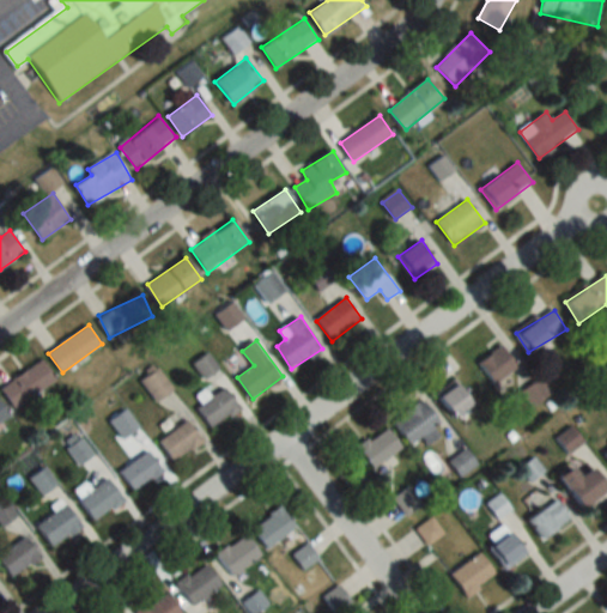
[(479,359),(491,383),(519,369),(507,345),(479,359)]
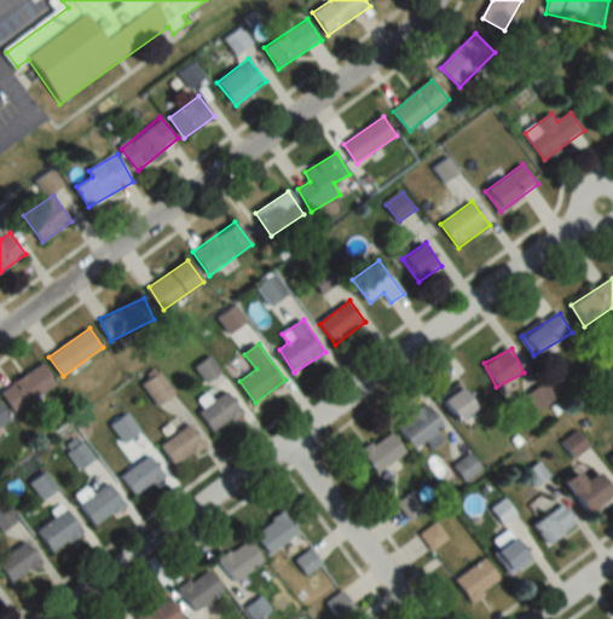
[(15,412),(58,386),(45,364),(1,391),(15,412)]
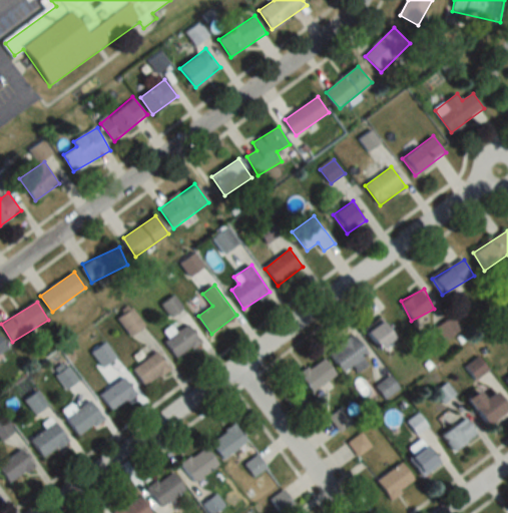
[(146,326),(134,309),(120,319),(132,336),(146,326)]
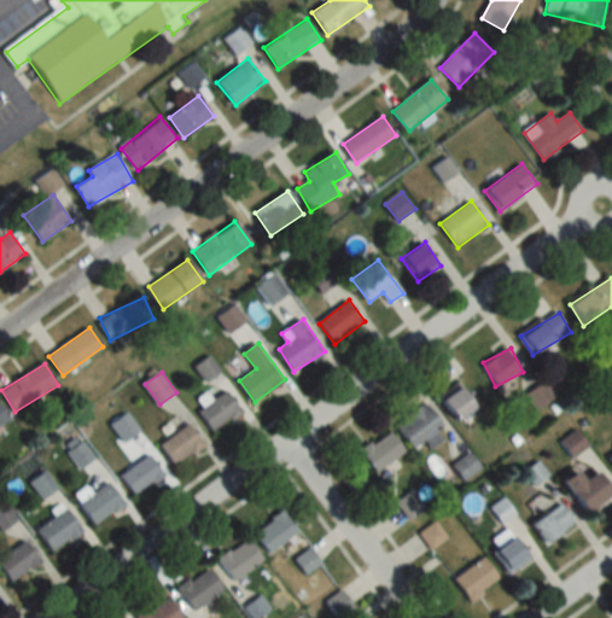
[(528,392),(538,410),(558,398),(547,382),(528,392)]
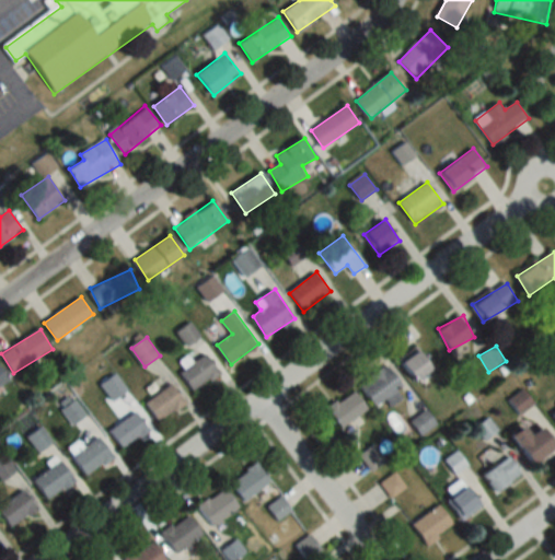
[(415,381),(431,369),(417,350),(401,362),(415,381)]
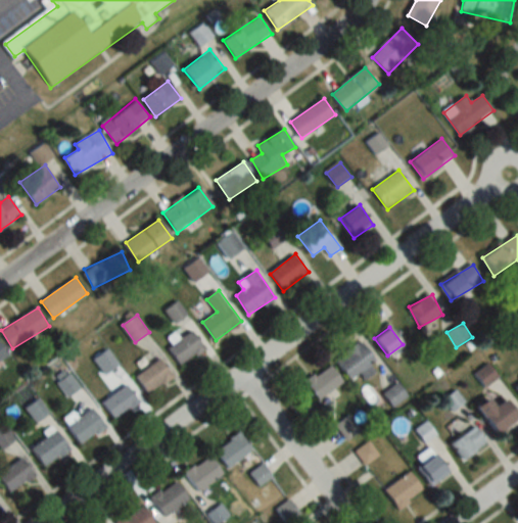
[(170,345),(179,365),(206,351),(197,332),(170,345)]
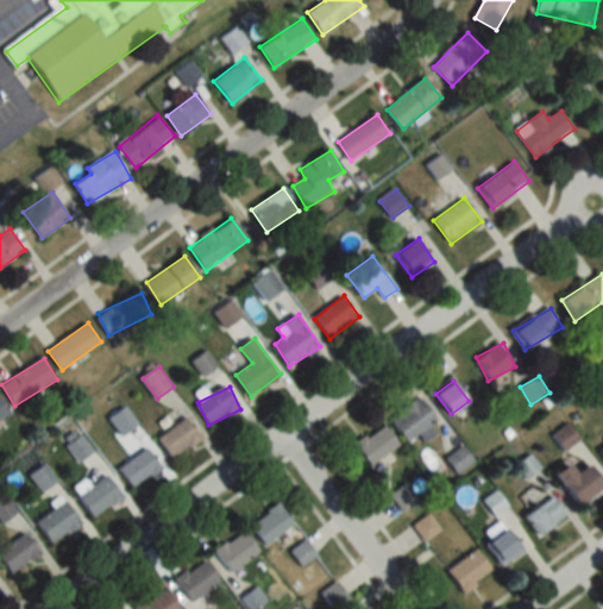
[(0,420),(11,412),(0,397),(0,420)]
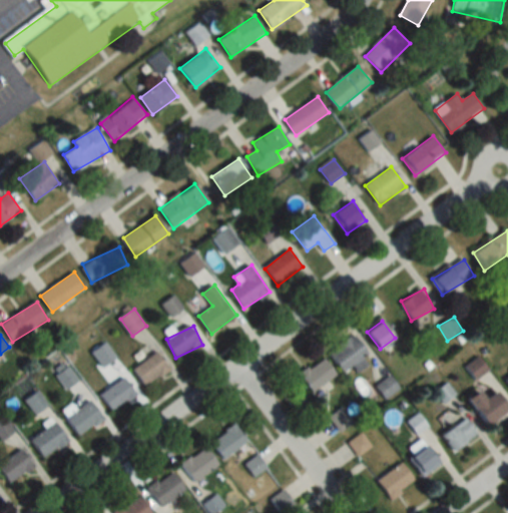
[(364,357),(370,354),(357,335),(331,352),(345,373),(356,365),(360,372),(370,366),(364,357)]
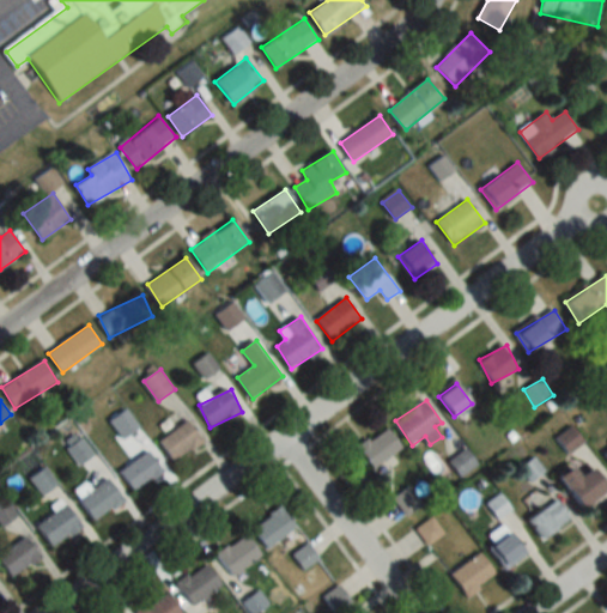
[(205,443),(190,422),(159,441),(174,463),(205,443)]
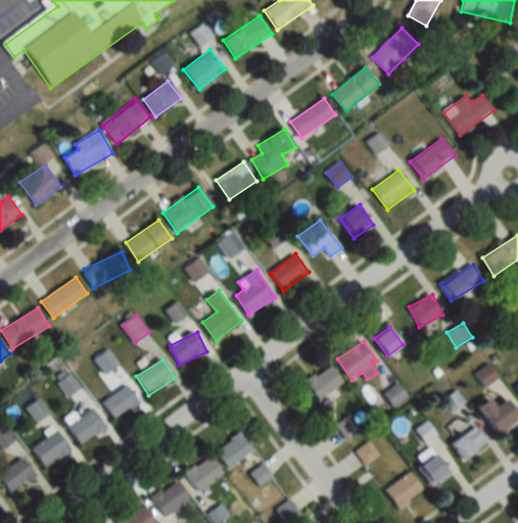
[(307,382),(320,399),(344,381),(331,364),(307,382)]
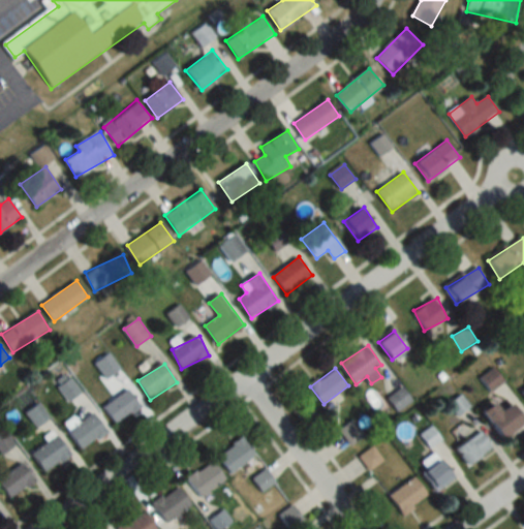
[(484,379),(494,392),(506,381),(496,369),(484,379)]
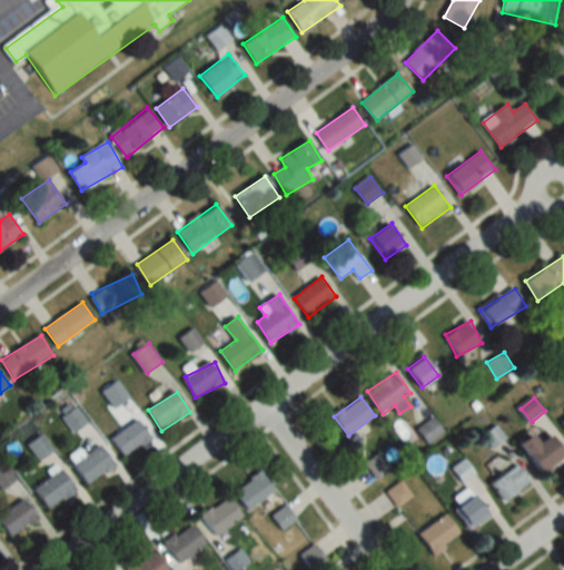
[(73,432),(89,423),(80,406),(65,415),(73,432)]
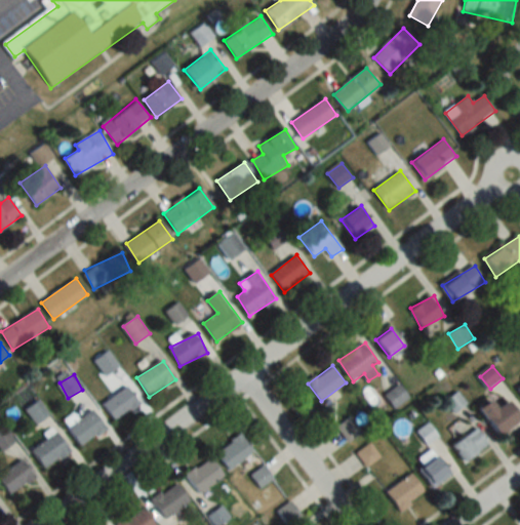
[(396,408),(411,398),(402,384),(387,394),(396,408)]
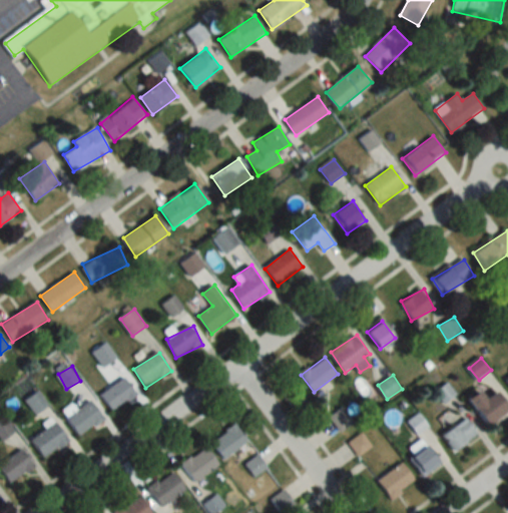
[(138,395),(126,378),(101,395),(113,412),(138,395)]
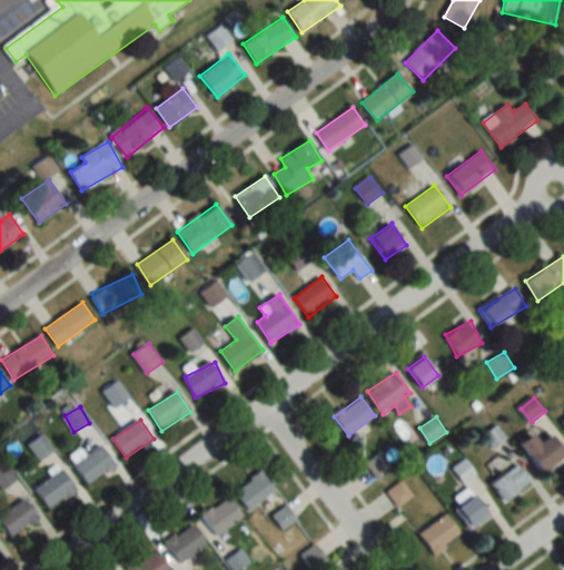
[(551,436),(538,445),(531,434),(517,444),(542,477),(563,459),(563,452),(551,436)]
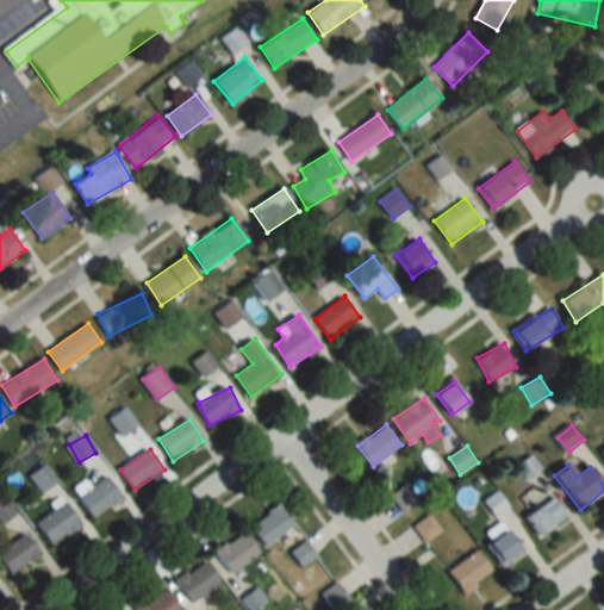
[(94,518),(124,498),(109,475),(80,497),(94,518)]
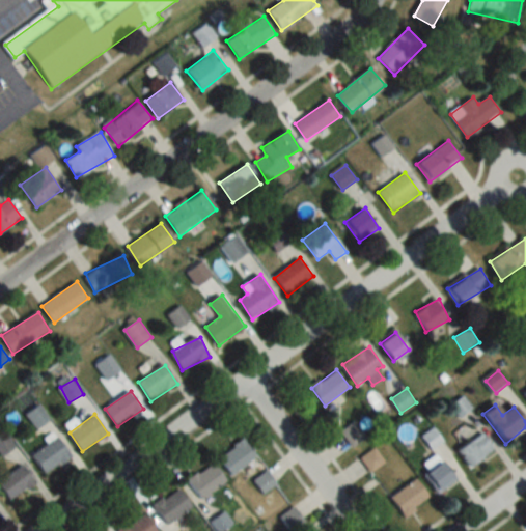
[(343,431),(355,447),(369,436),(358,420),(343,431)]
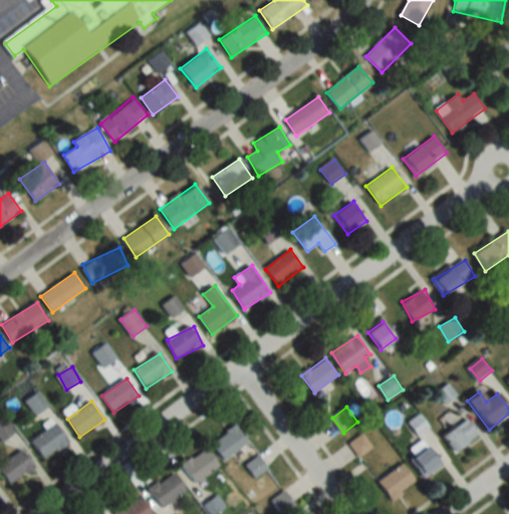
[(0,423),(0,435),(4,440),(16,431),(7,419),(0,423)]
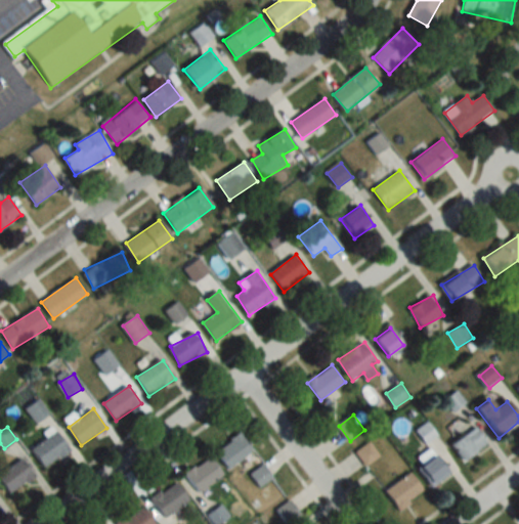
[(452,444),(465,462),(488,444),(477,427),(452,444)]
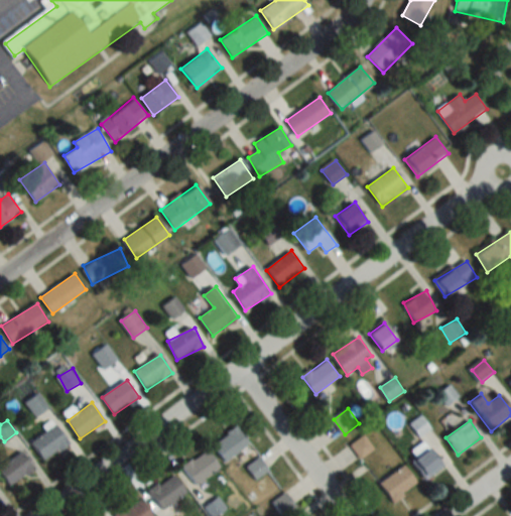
[(44,461),(70,442),(56,424),(31,442),(44,461)]
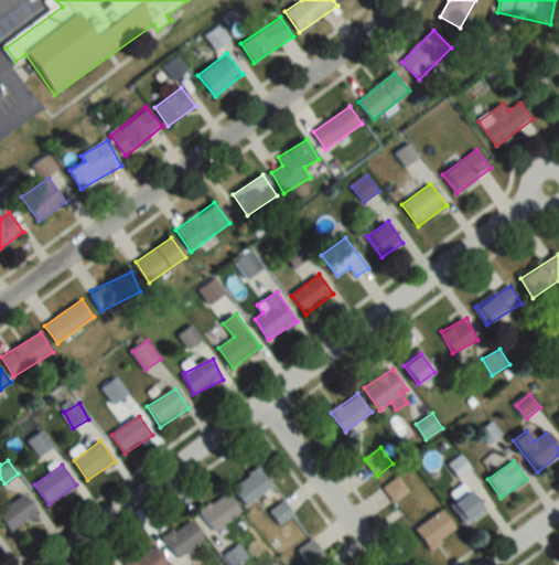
[(249,505),(275,486),(259,467),(234,487),(249,505)]
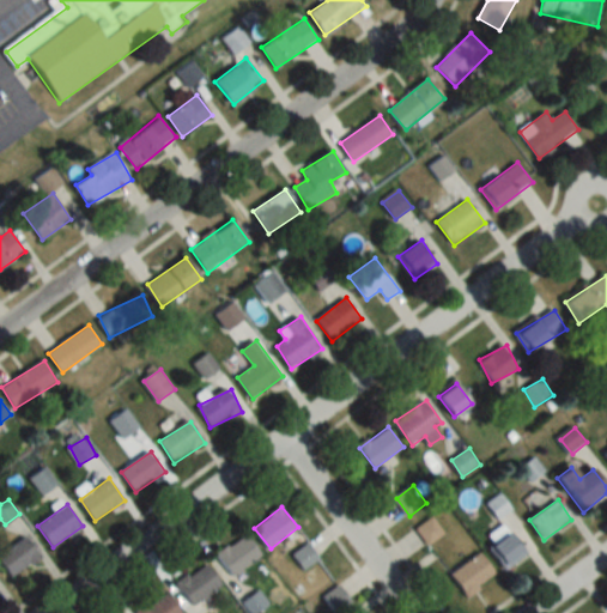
[(430,545),(447,534),(436,516),(418,528),(430,545)]
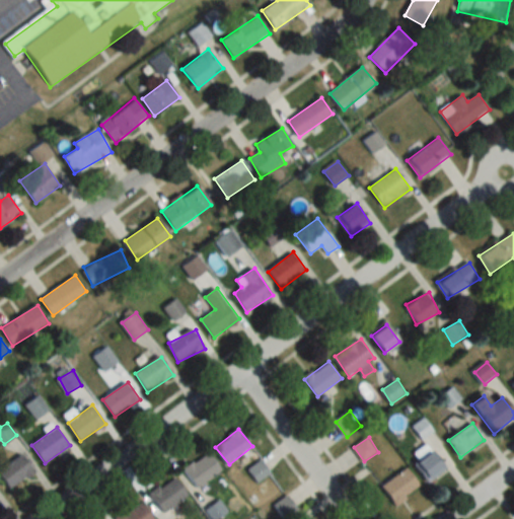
[(414,464),(431,484),(448,466),(431,448),(414,464)]
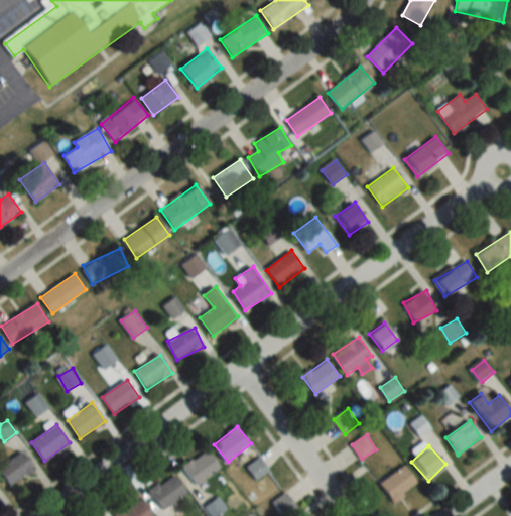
[(222,467),(209,448),(183,466),(196,484),(222,467)]
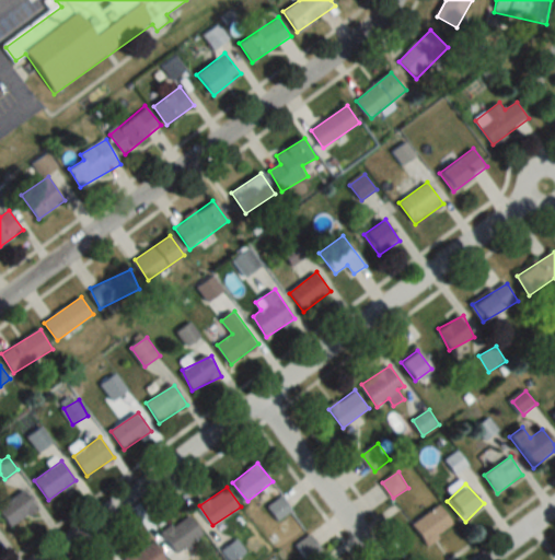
[(0,512),(13,528),(38,508),(24,490),(0,509),(0,512)]
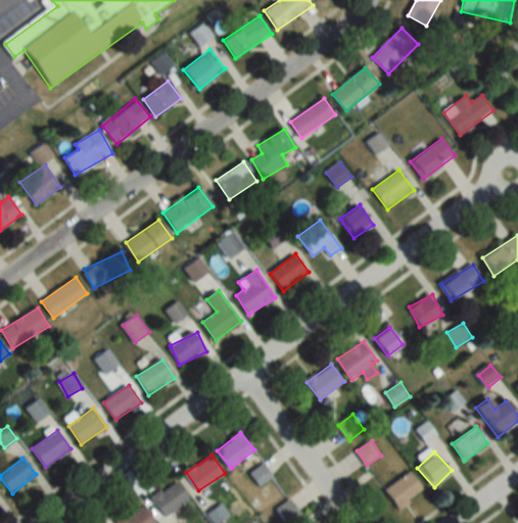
[(274,477),(264,464),(251,473),(261,485),(274,477)]
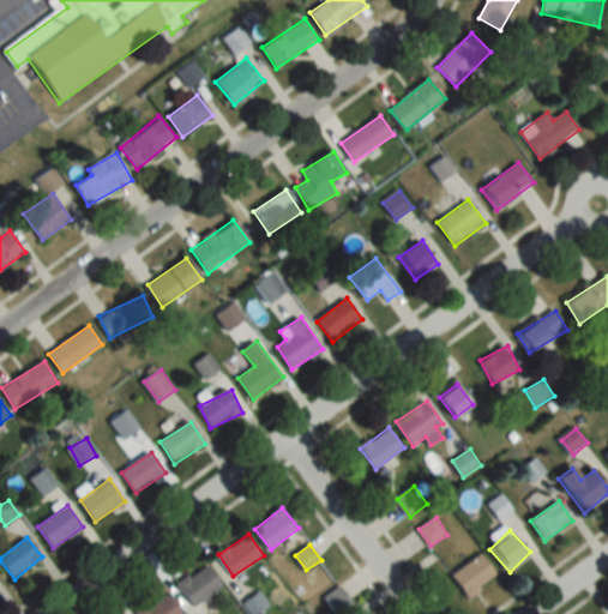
[(452,573),(465,596),(498,578),(485,554),(452,573)]
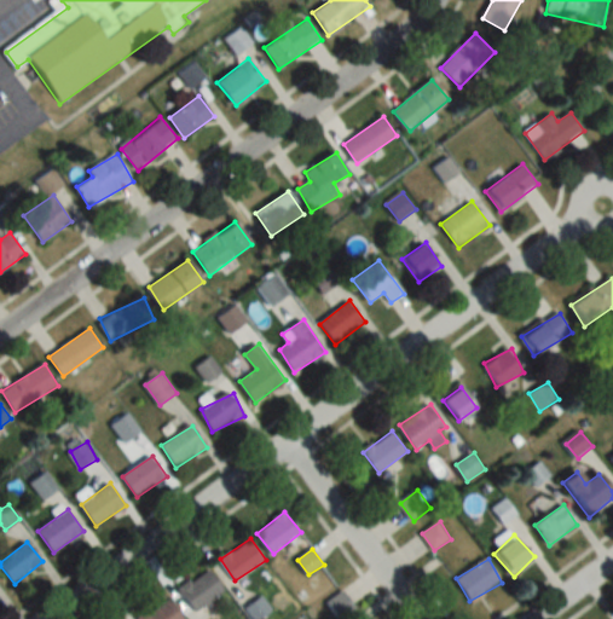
[(226,590),(210,568),(180,589),(196,611),(226,590)]
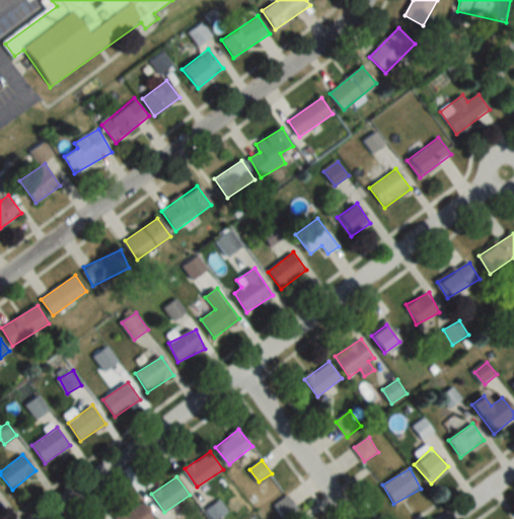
[(154,518),(142,501),(117,518),(154,518)]
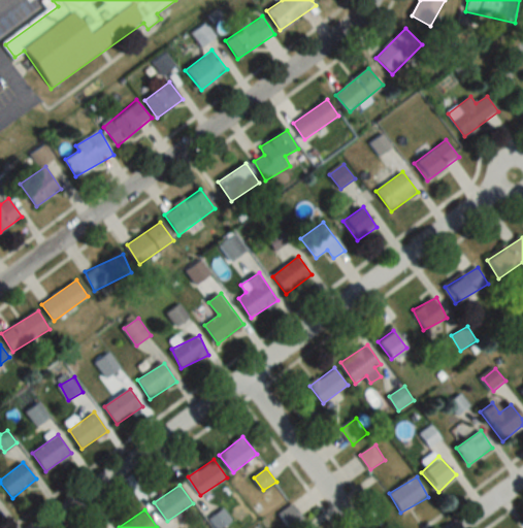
[(229,515),(224,518),(222,513),(214,516),(219,527),(232,522),(229,515)]
